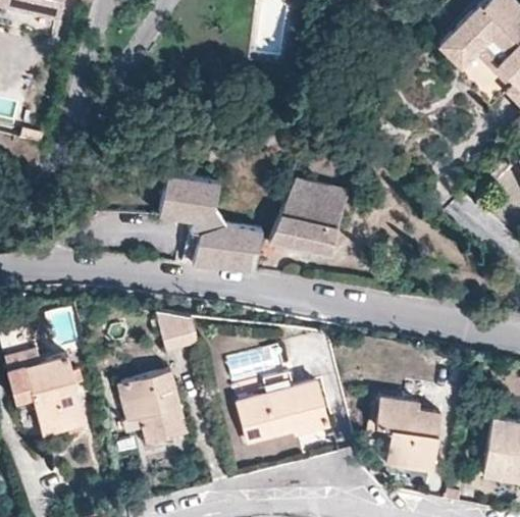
[(61,0),(4,0),(59,11),(61,0)]
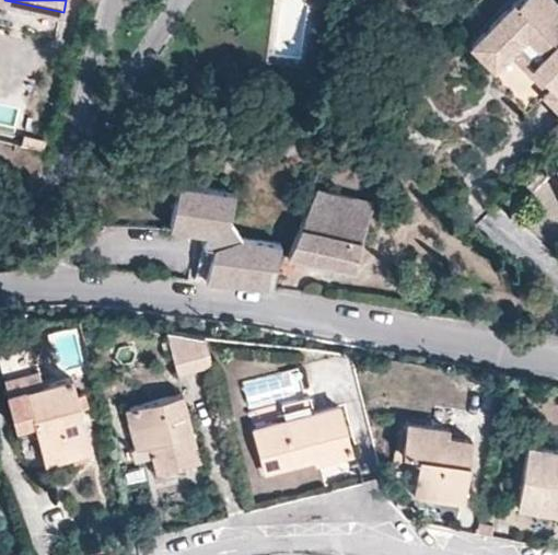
[(557,11),(556,10),(557,9),(557,3),(554,0),(522,0),(519,4),(518,2),(473,46),(495,69),(491,73),(527,111),(545,94),(557,107),(557,11)]
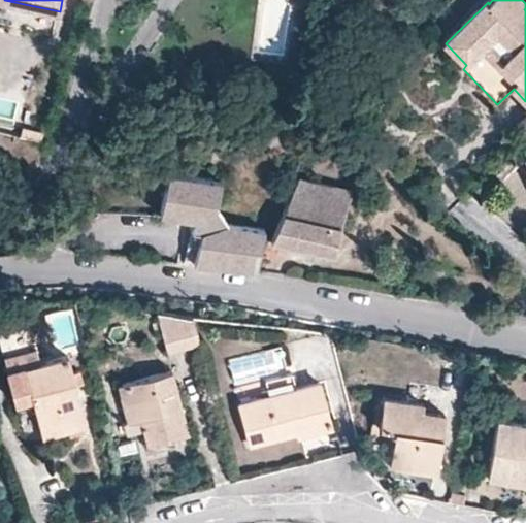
[(258,273),(266,232),(231,225),(219,207),(223,183),(170,173),(162,216),(196,222),(187,266),(258,273)]
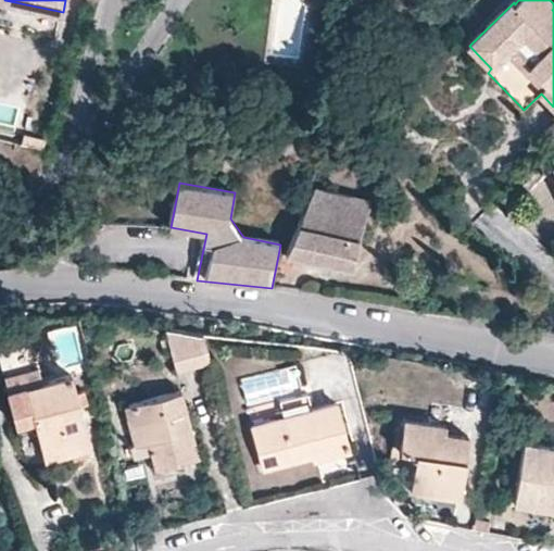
[(361,240),(374,201),(316,189),(300,226),(361,240)]
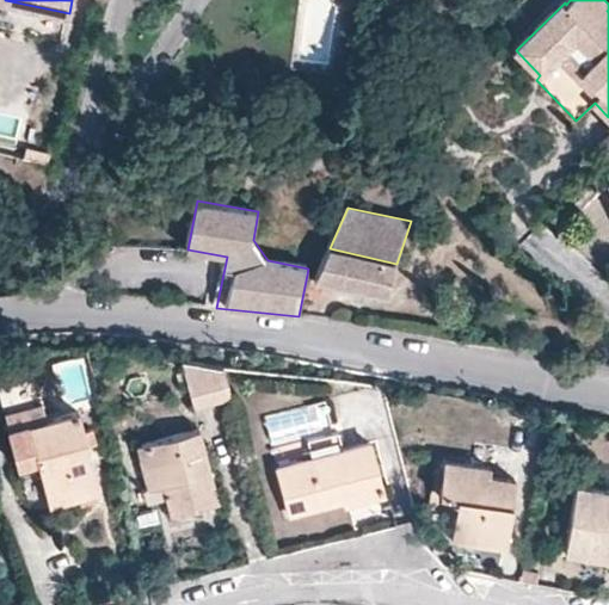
[(389,296),(397,264),(330,248),(317,279),(312,278),(307,296),(321,298),(326,282),(389,296)]
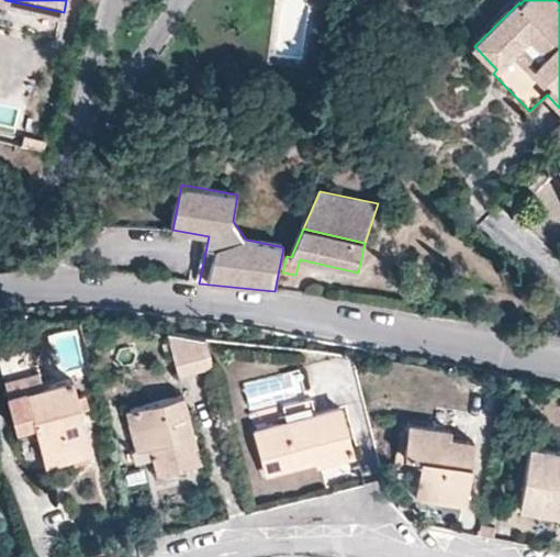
[(214,369),(208,343),(168,337),(180,380),(214,369)]
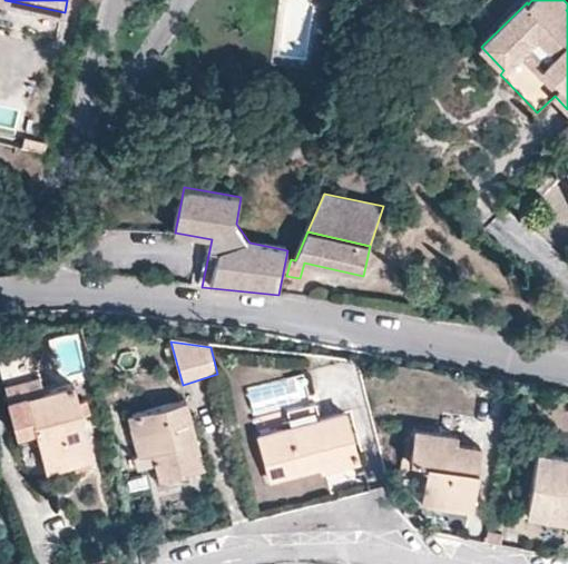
[(95,464),(82,419),(79,406),(75,387),(46,395),(41,377),(3,387),(18,438),(37,433),(39,439),(48,476),(95,464)]
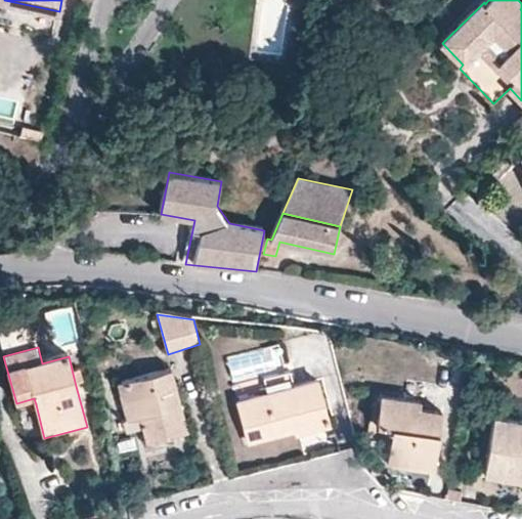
[(84,384),(80,372),(73,374),(76,386),(84,384)]
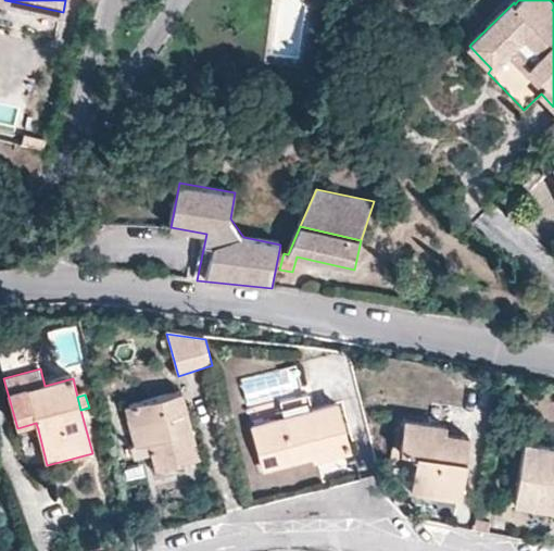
[(201,463),(183,395),(125,410),(136,450),(149,447),(151,453),(156,475),(201,463)]
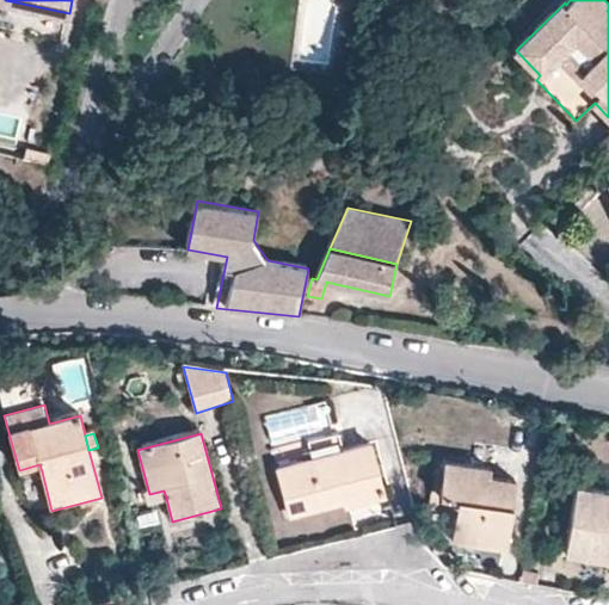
[(383,495),(371,448),(345,455),(340,437),(309,444),(314,463),(280,473),(293,519),(345,506),(349,505),(348,500),(357,498),(358,502),(383,495)]
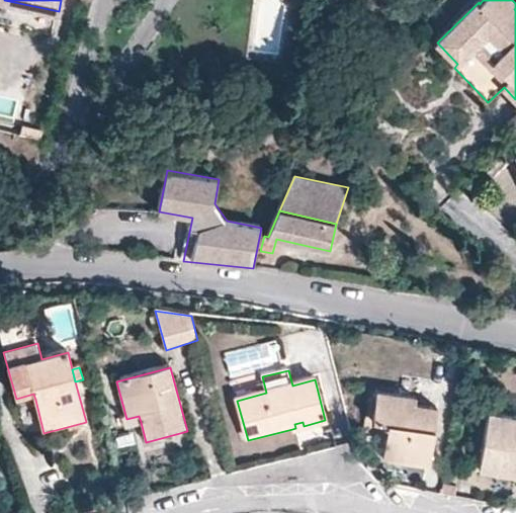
[(387,435),(389,426),(373,424),(377,394),(370,393),(365,433),(387,435)]
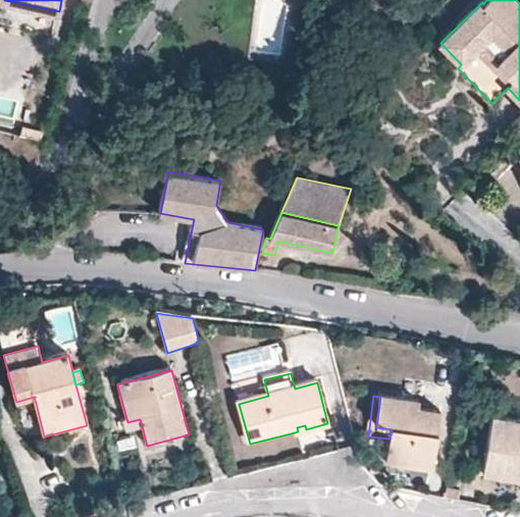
[(36,403),(34,397),(16,402),(17,407),(36,403)]
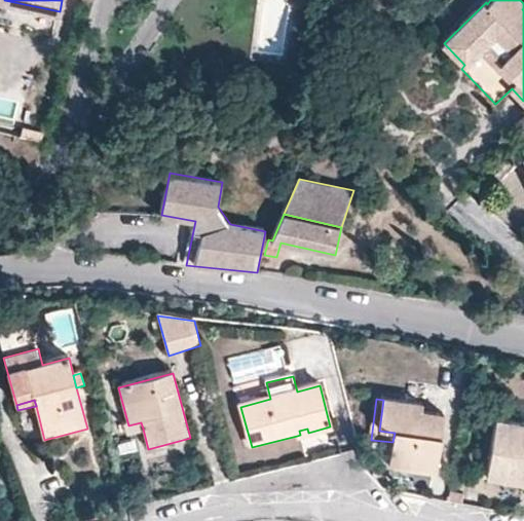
[(437,475),(445,416),(422,413),(423,406),(383,400),(379,431),(395,433),(393,442),(389,468),(437,475)]
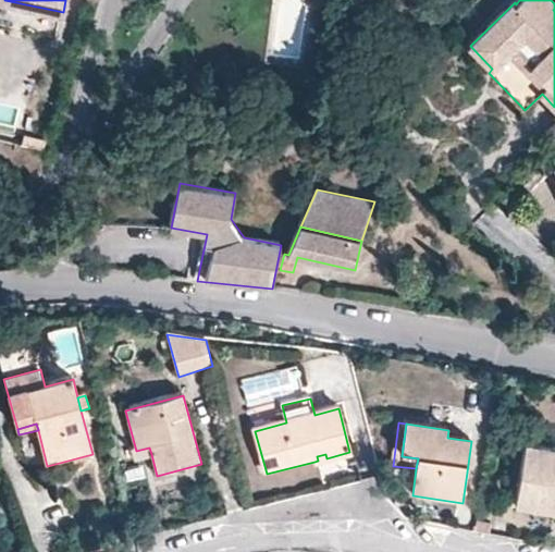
[(554,451),(526,446),(517,510),(554,516),(554,451)]
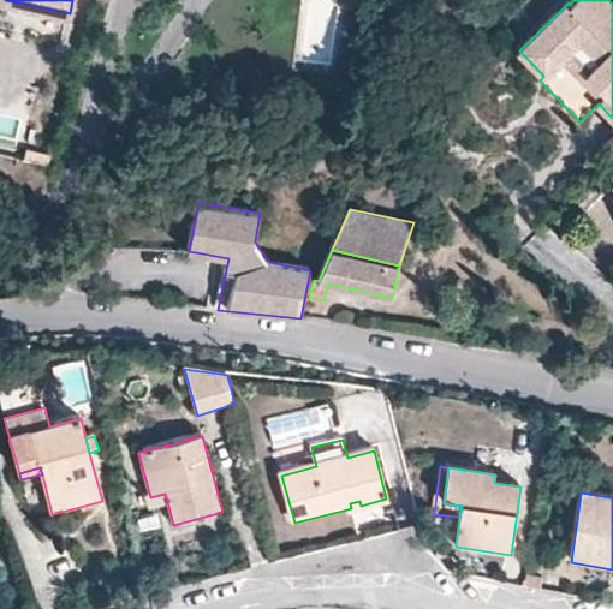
[(167,501),(165,494),(150,497),(153,505),(167,501)]
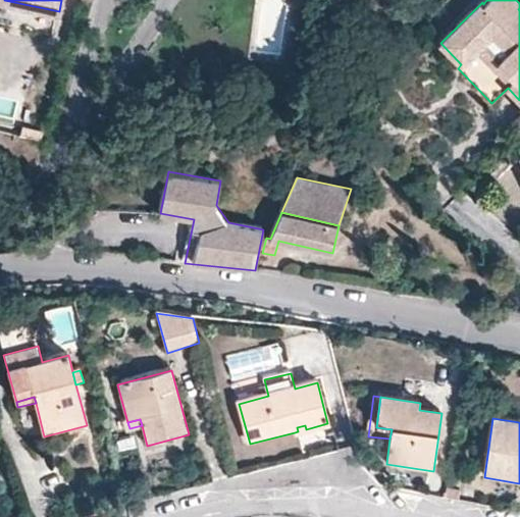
[(296,438),(329,429),(327,423),(306,429),(305,425),(297,427),(298,431),(295,432),(296,438)]
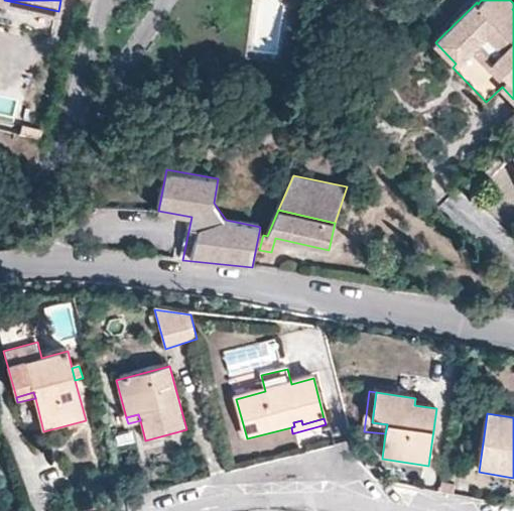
[(455,498),(457,487),(442,485),(440,495),(455,498)]
